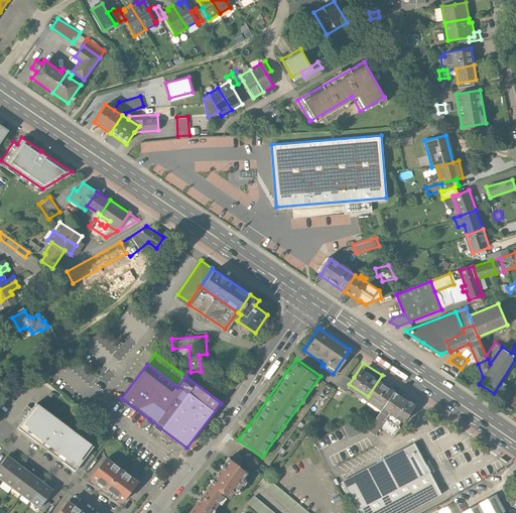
[(346,389),(349,384),(354,377),(346,372),(338,383),(346,389)]
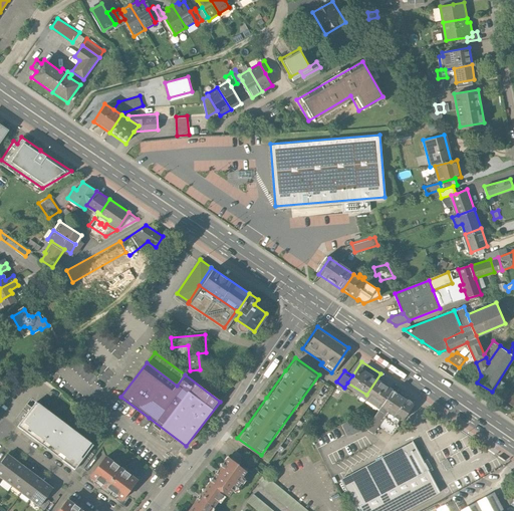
[(380,373),(366,395),(379,404),(394,382),(380,373)]
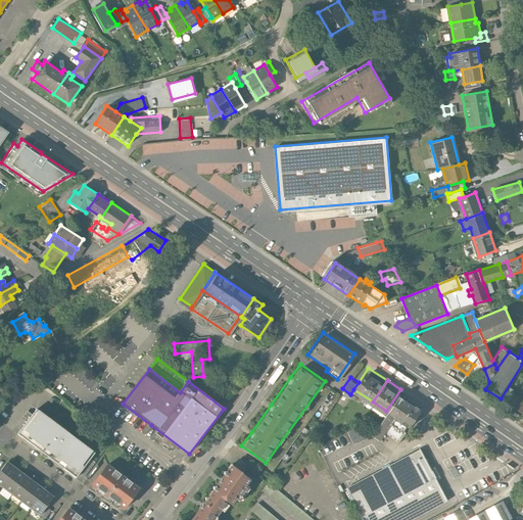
[(422,405),(400,389),(386,411),(372,432),(380,437),(385,429),(399,438),(405,431),(403,426),(407,422),(411,421),(422,405)]
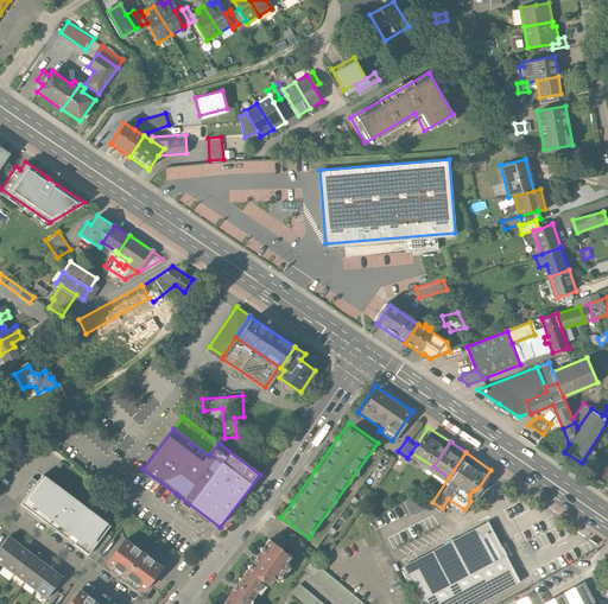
[(595,471),(607,479),(607,457),(606,456),(595,471)]
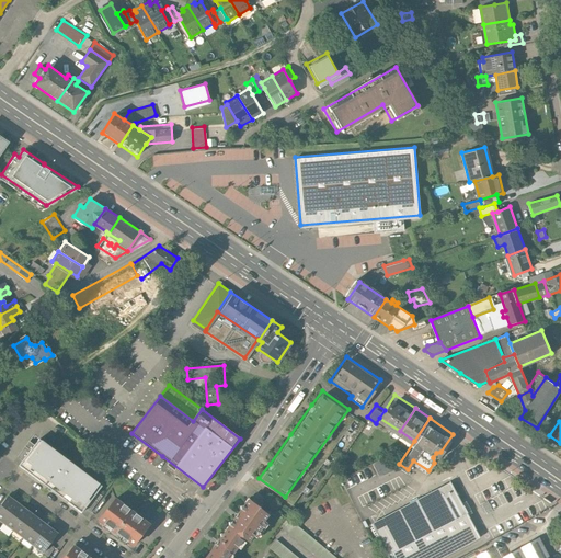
[(22,458),(20,462),(81,509),(84,505),(95,490),(101,484),(39,436),(35,442),(22,458)]
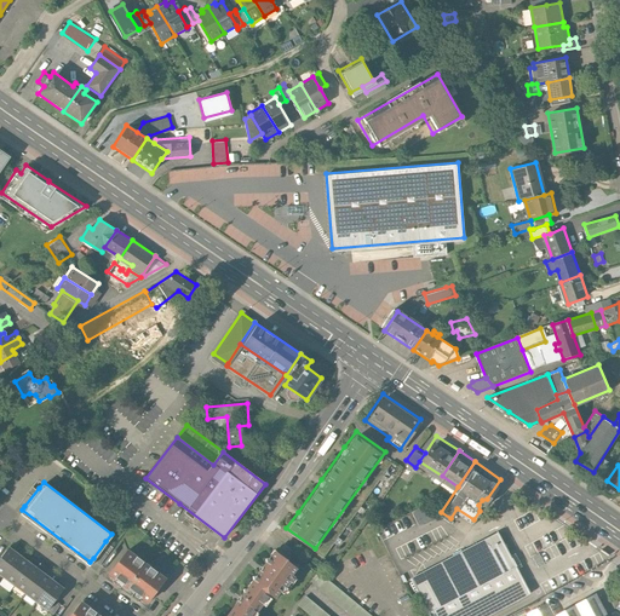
[(18,502),(24,506),(39,488),(33,484),(18,502)]
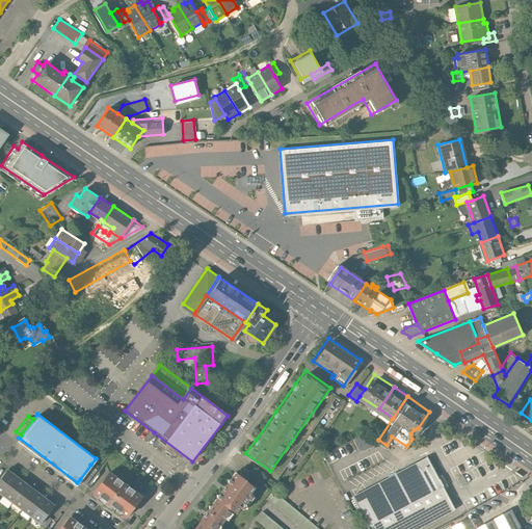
[(367,429),(354,437),(361,448),(378,440),(367,429)]
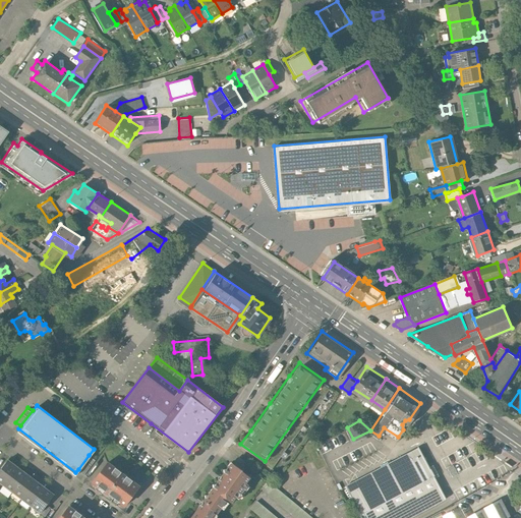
[(417,445),(345,483),(363,517),(402,517),(445,496),(430,468),(417,445)]
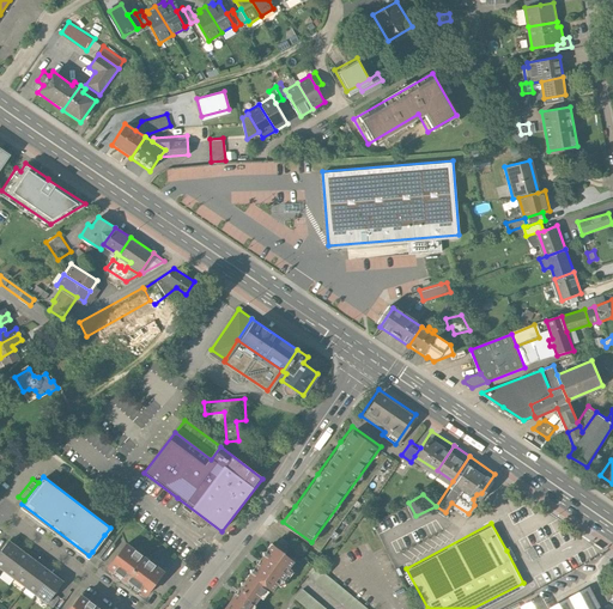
[(97,555),(110,540),(104,535),(92,552),(97,555)]
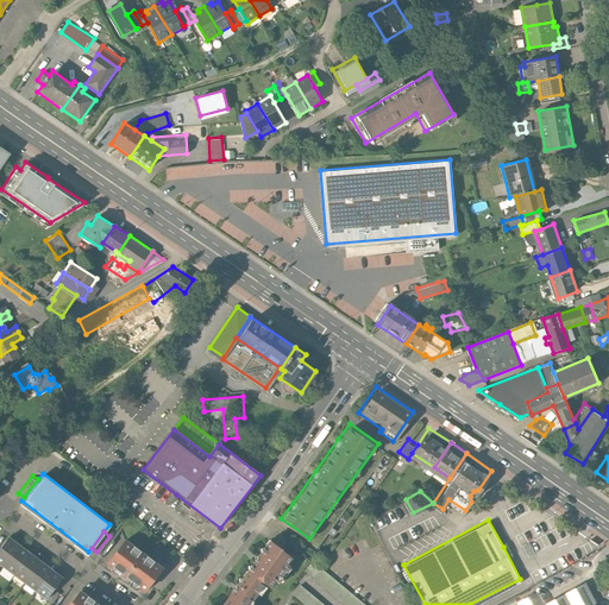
[(105,550),(111,555),(123,539),(117,535),(105,550)]
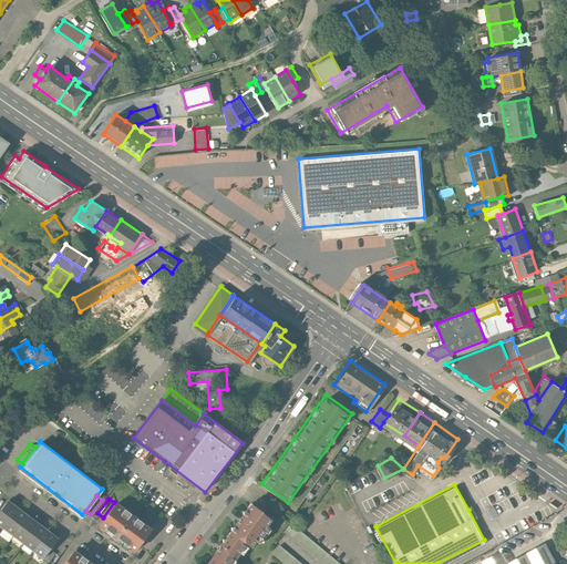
[(0,509),(0,523),(3,525),(18,508),(7,500),(0,509)]
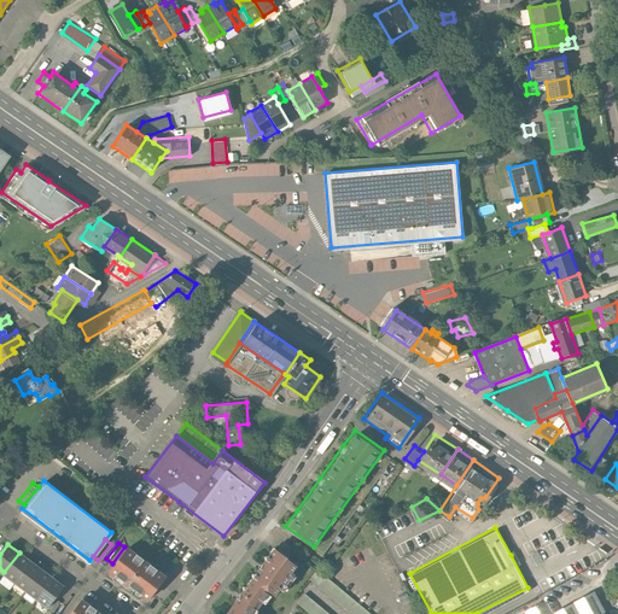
[(232,600),(248,613),(251,613),(261,601),(263,602),(272,591),(273,592),(279,584),(284,586),(295,572),(290,569),(296,561),(272,544),(260,561),(242,586),(232,600)]
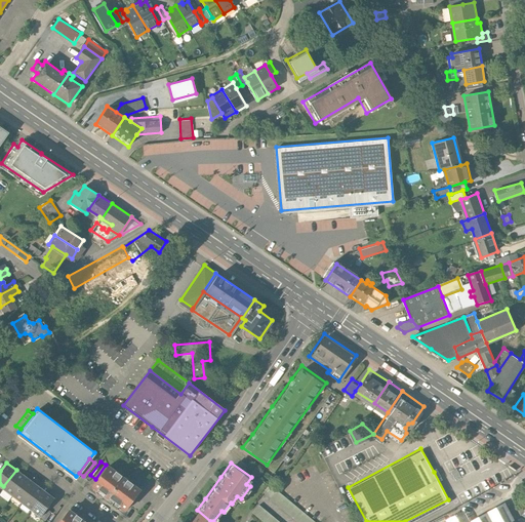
[(92,484),(124,509),(128,504),(139,489),(108,465),(92,484)]
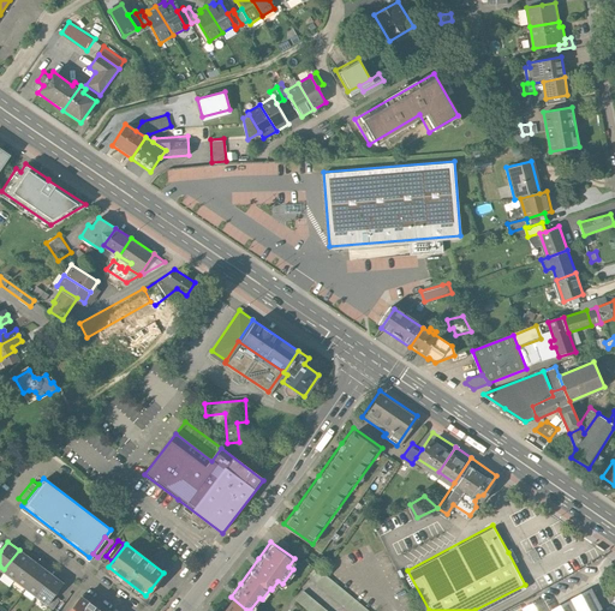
[(165,557),(172,562),(177,555),(160,544),(150,558),(160,564),(165,557)]
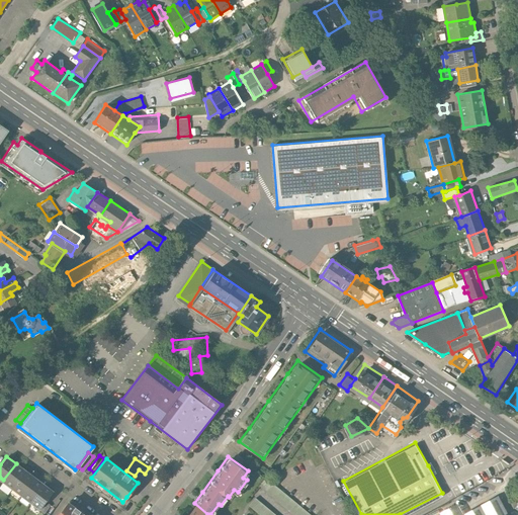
[(25,469),(16,463),(3,480),(12,487),(25,469)]
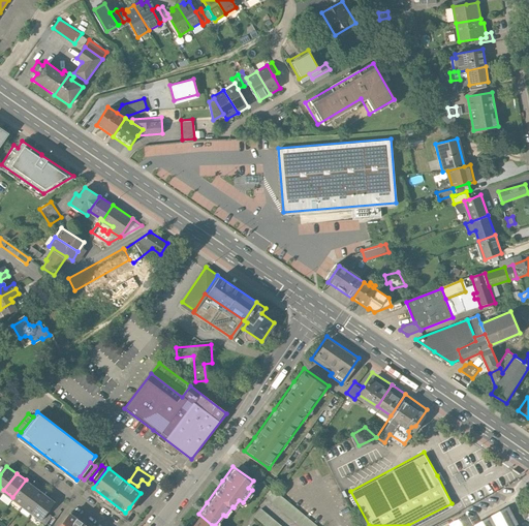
[(35,487),(26,480),(12,497),(22,504),(35,487)]
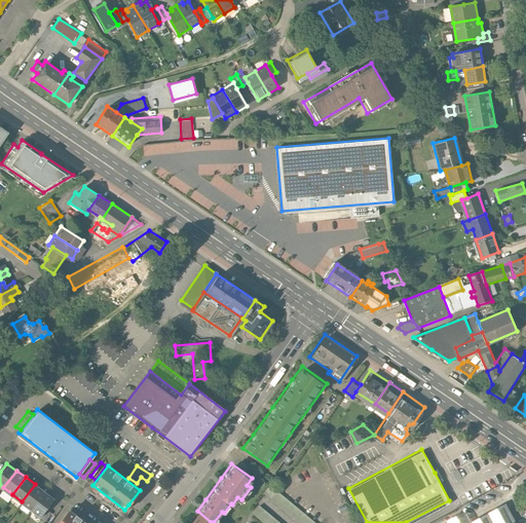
[(270,481),(264,490),(303,522),(318,522),(318,521),(270,481)]
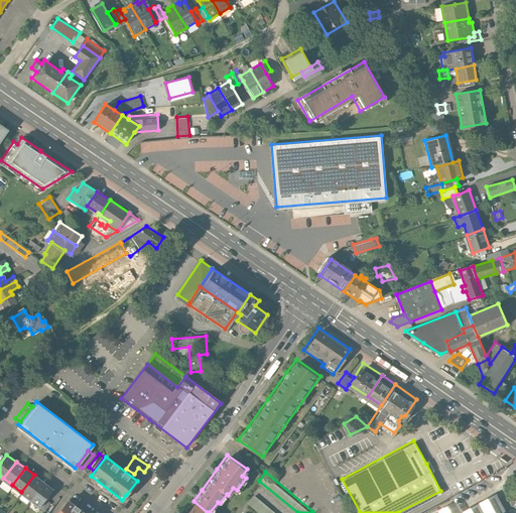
[(43,482),(34,475),(21,492),(30,499),(43,482)]
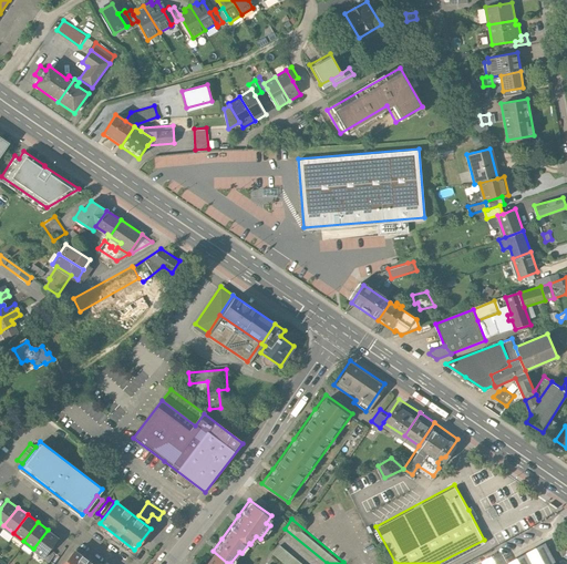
[(58,537),(48,530),(33,549),(43,556),(51,547),(58,537)]
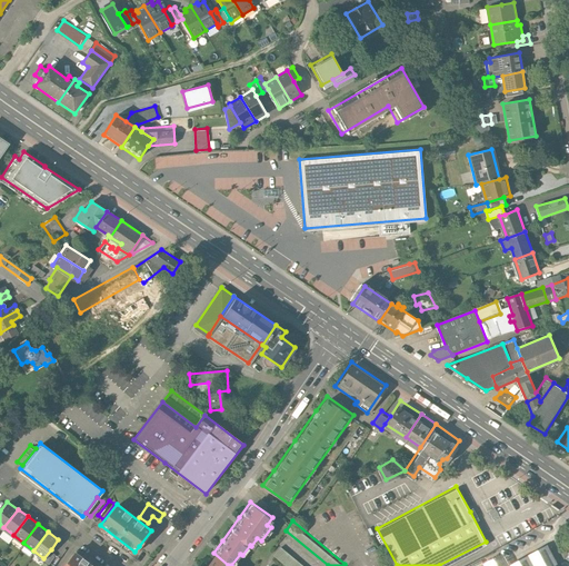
[(510,559),(498,565),(549,565),(556,563),(559,560),(548,540),(510,559)]
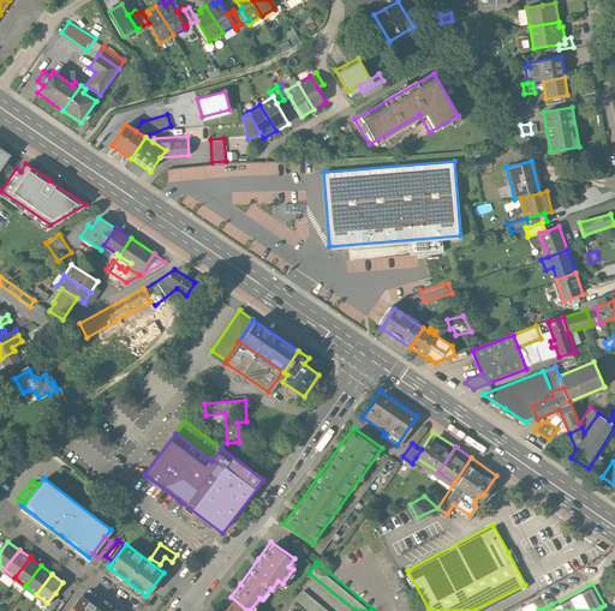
[(333,610),(304,587),(296,597),(312,610),(333,610)]
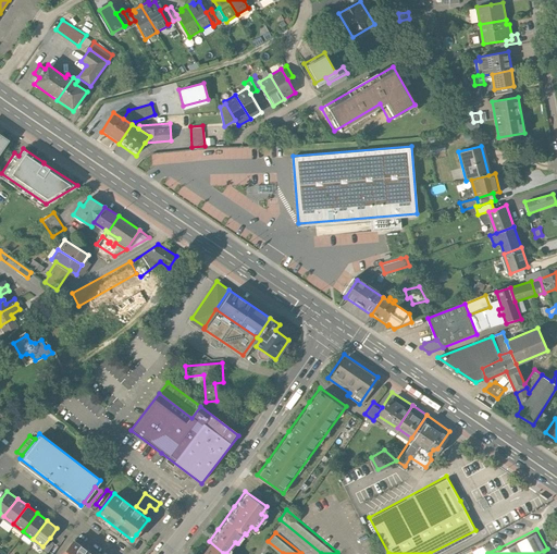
[(54,541),(50,538),(42,546),(41,549),(47,552),(54,541)]
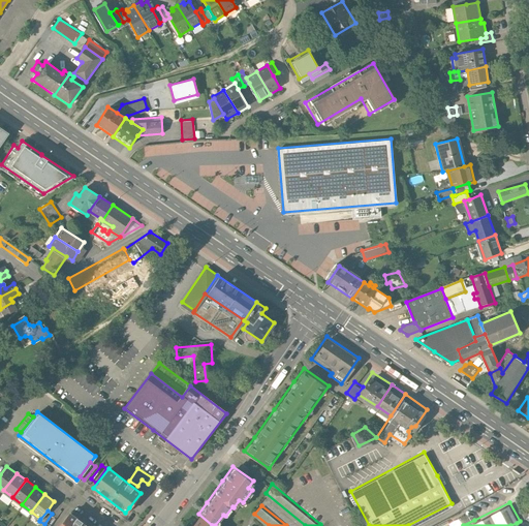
[(59,525),(86,525),(69,513),(59,525)]
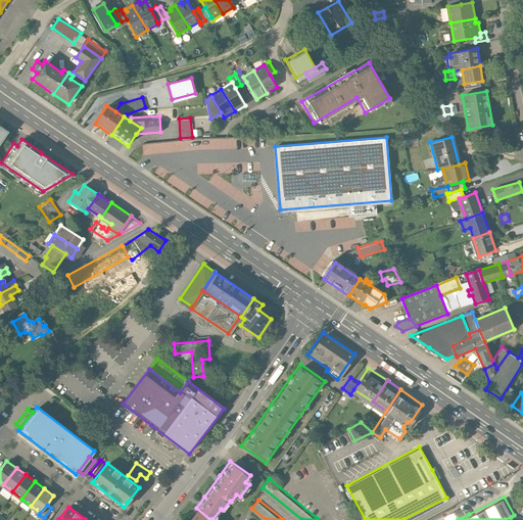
[(57,519),(63,511),(58,508),(51,519),(57,519)]
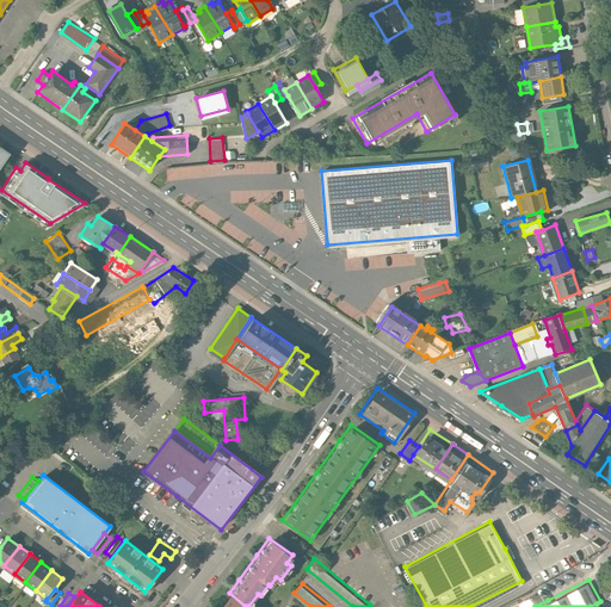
[(245,606),(229,593),(218,606),(245,606)]
